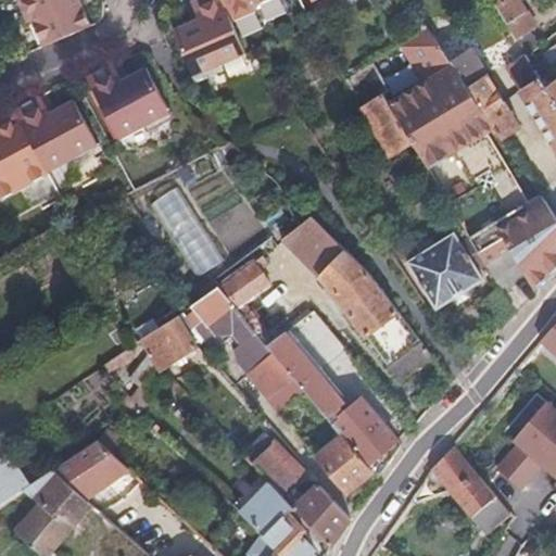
[(17,0),(28,23),(33,21),(45,47),(92,26),(85,9),(81,11),(78,1),(79,0),(17,0)]
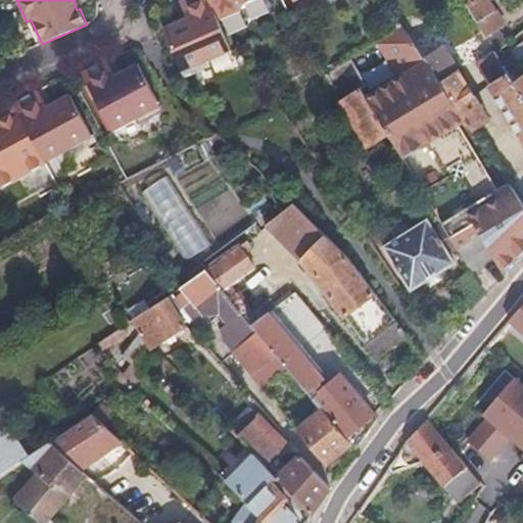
[(183,72),(232,50),(219,19),(209,0),(183,0),(179,2),(186,18),(189,26),(182,29),(179,21),(163,28),(183,72)]
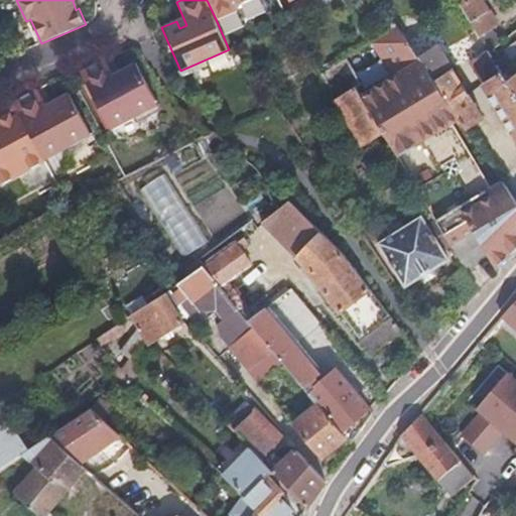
[(238,5),(249,0),(207,0),(216,19),(240,9),(238,5)]
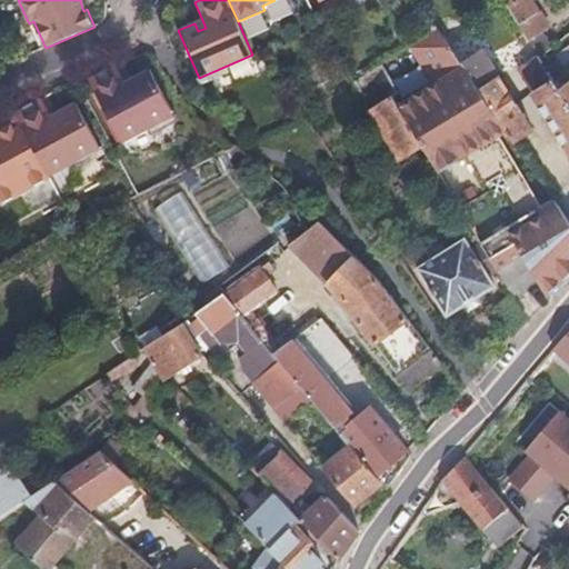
[(540,57),(552,48),(542,33),(550,29),(532,0),(503,0),(538,53),(540,57)]
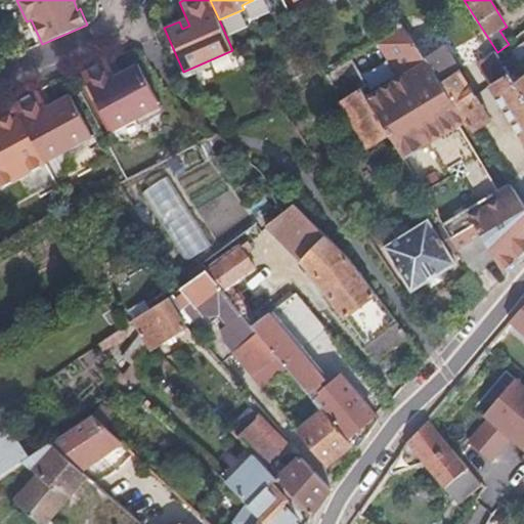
[(182,29),(189,26),(186,18),(179,22),(182,29)]
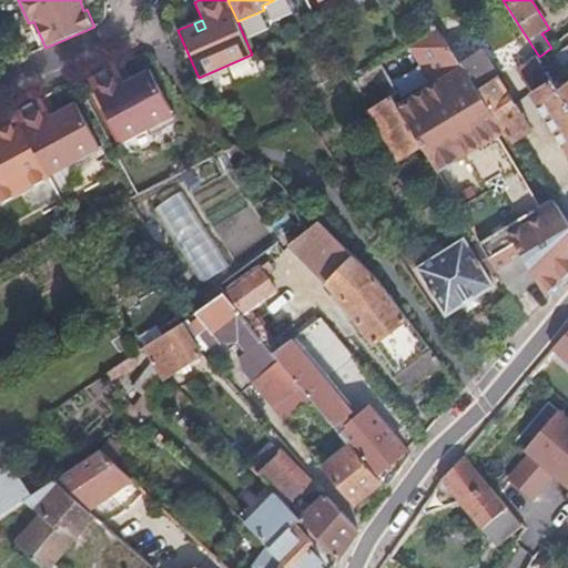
[(424,146),(496,270),(523,254),(536,246),(545,261),(550,257),(564,280),(567,275),(567,220),(514,143),(480,91),(438,28),(411,47),(434,82),(397,103),(424,146)]
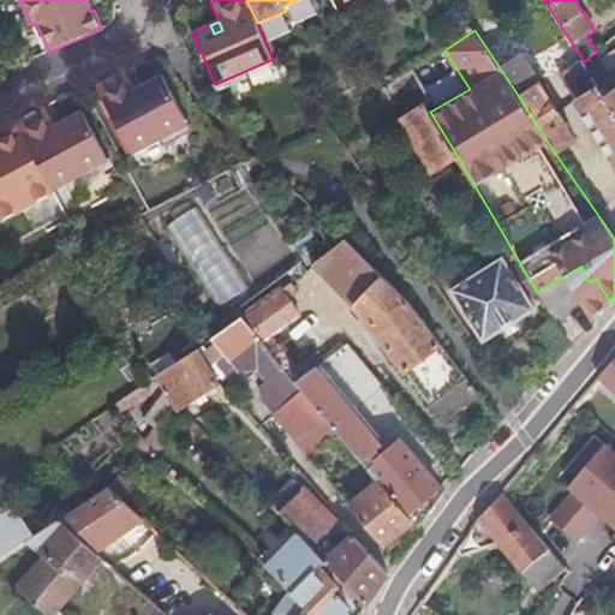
[(561,76),(578,105),(596,93),(595,91),(596,90),(597,91),(601,89),(584,61),(561,76)]
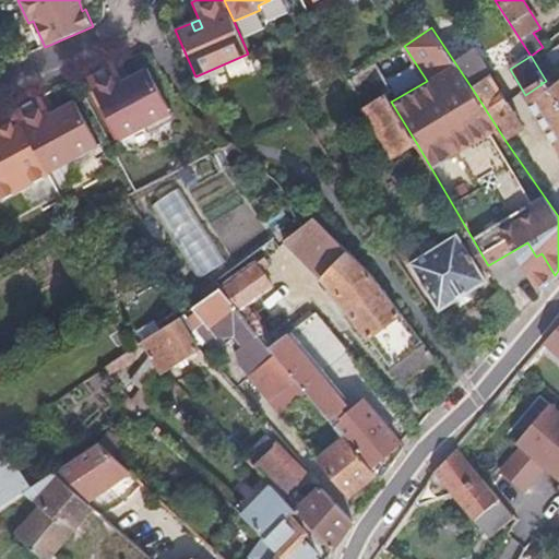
[(173,114),(147,68),(130,79),(133,85),(127,88),(122,82),(114,64),(88,79),(121,141),(173,114)]
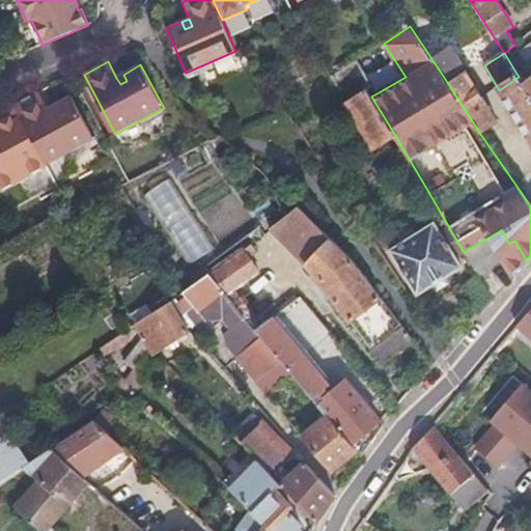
[(332,76),(346,103),(367,90),(372,88),(357,61),(332,76)]
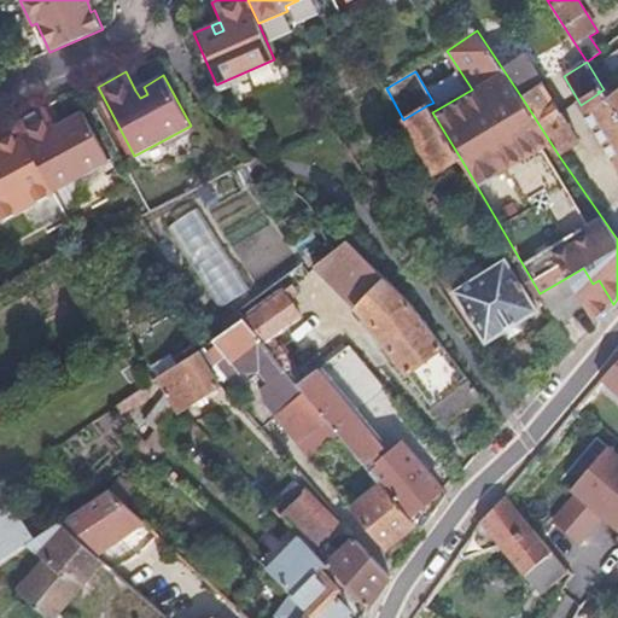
[(523,99),(559,156),(581,141),(544,85),(523,99)]
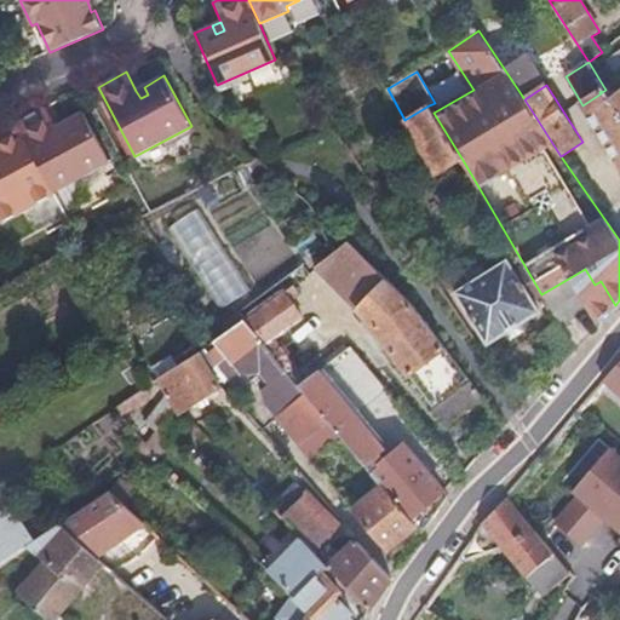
[(148,95),(144,87),(136,91),(141,98),(148,95)]
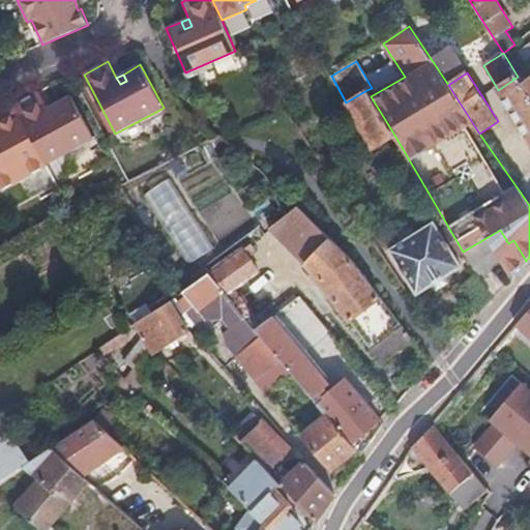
[(529,78),(522,85),(518,77),(514,79),(513,78),(512,79),(513,80),(498,90),(529,141),(529,78)]
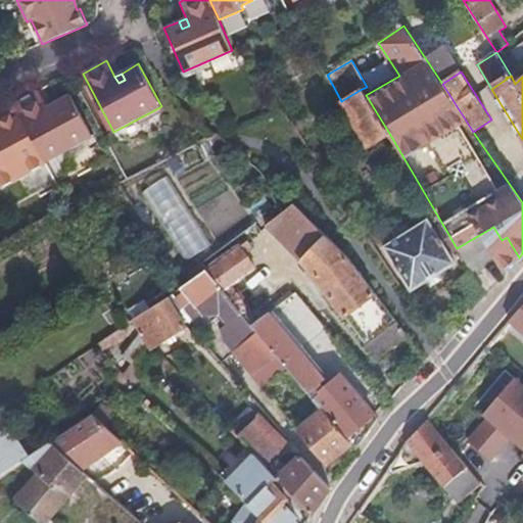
[(369,148),(390,135),(366,95),(362,89),(341,101),(369,148)]
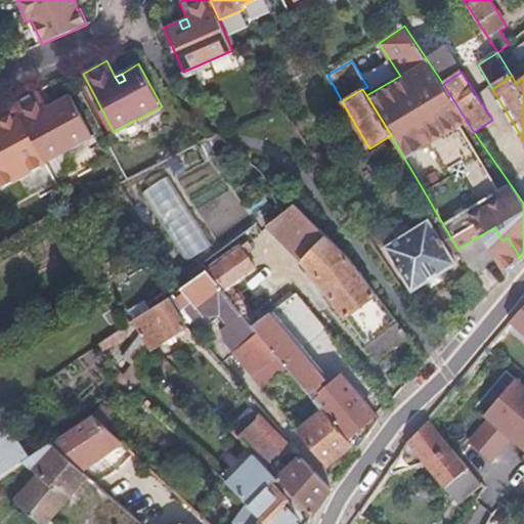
[(46,163),(94,136),(71,94),(53,103),(57,110),(51,114),(47,107),(38,91),(14,104),(46,163)]
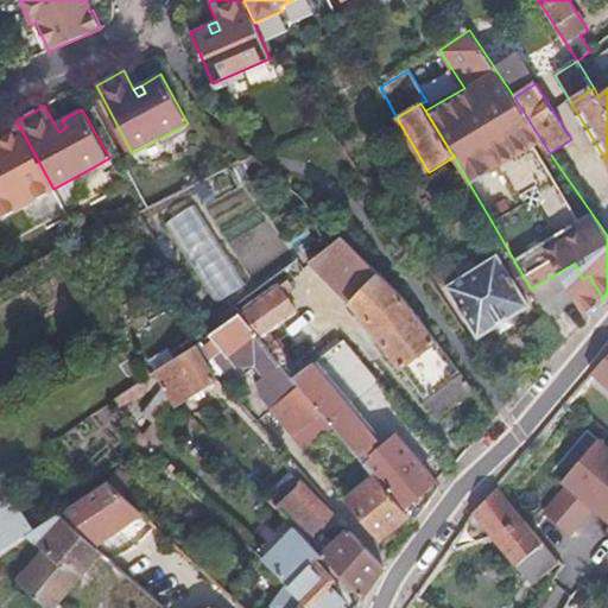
[(0,220),(55,190),(54,189),(17,121),(14,116),(0,124),(0,220)]
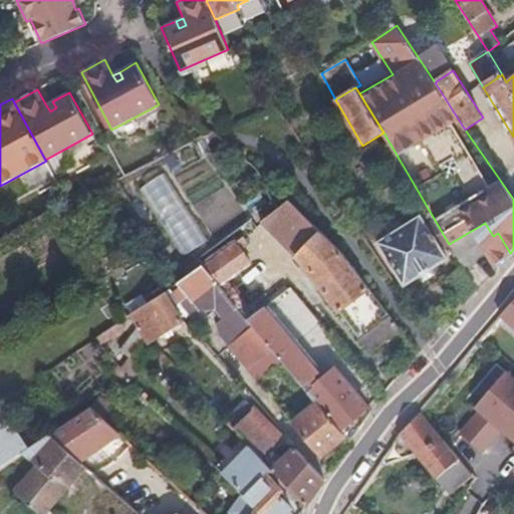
[(56,107),(52,101),(46,105),(50,111),(56,107)]
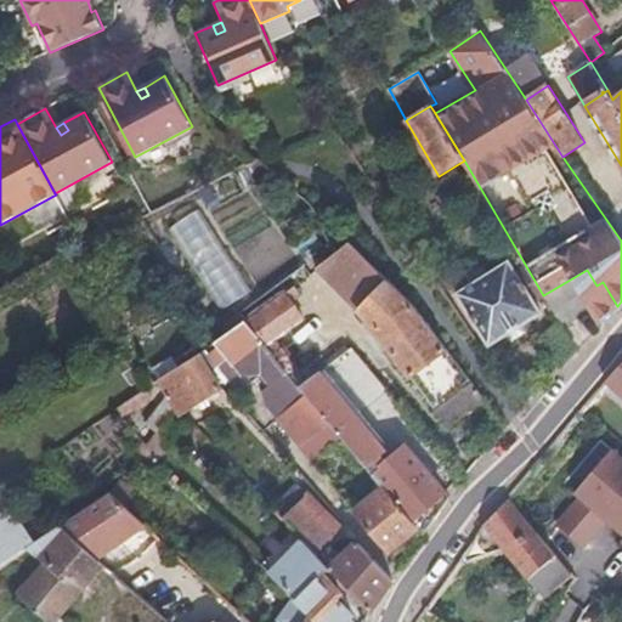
[(259,159),(198,190),(210,208),(278,175),(277,174),(259,159)]
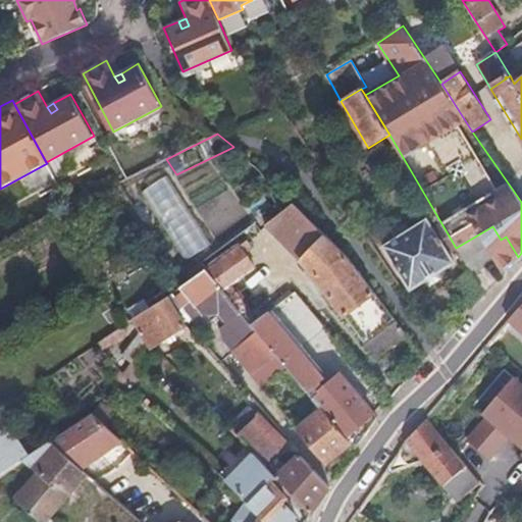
[(187,260),(211,244),(167,175),(143,193),(187,260)]
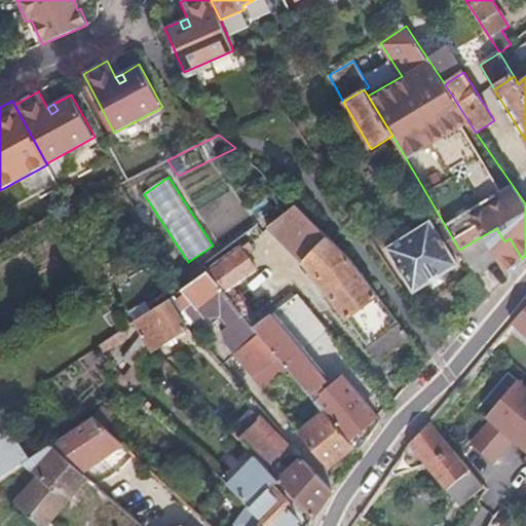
[(367,343),(379,361),(410,337),(378,297),(348,257),(328,236),(296,205),(269,226),(305,263),(317,278),(348,318),(367,343)]
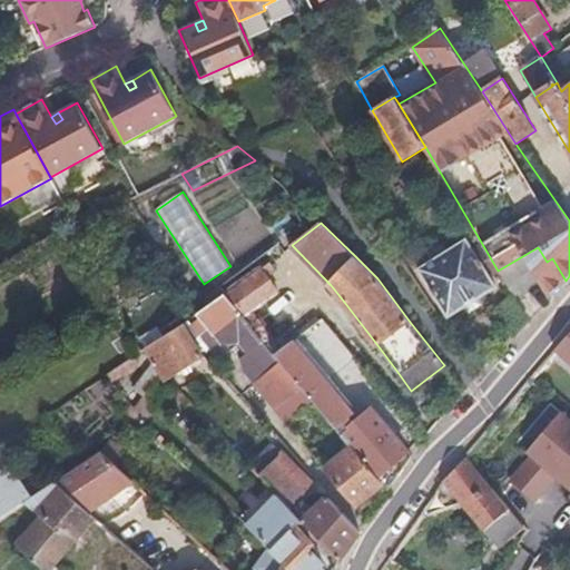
[(497,287),(467,241),(420,269),(449,316),(497,287)]
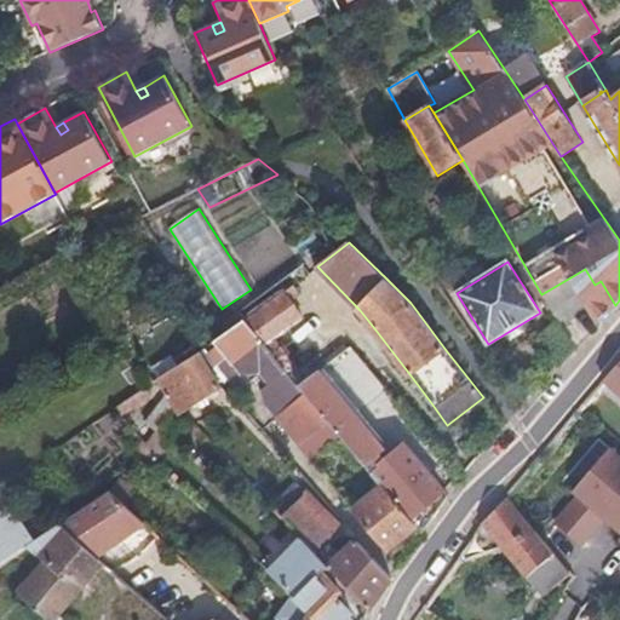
[(587,306),(597,322),(615,305),(601,281),(595,285),(585,269),(570,277),(587,306)]
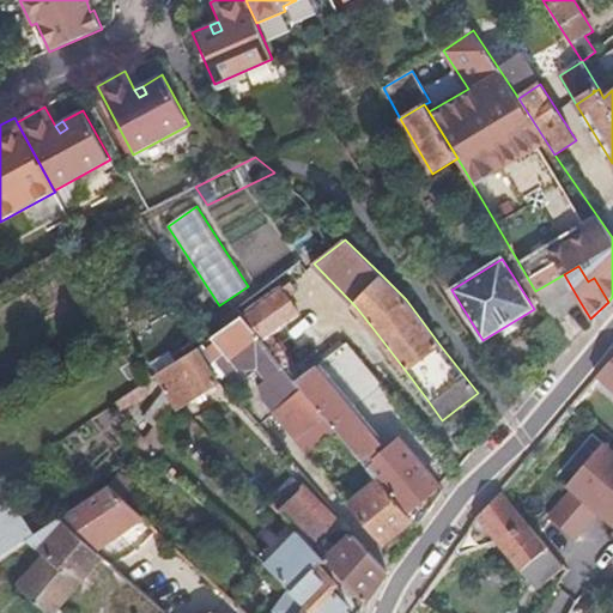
[(301,274),(283,287),(290,299),(309,284),(301,274)]
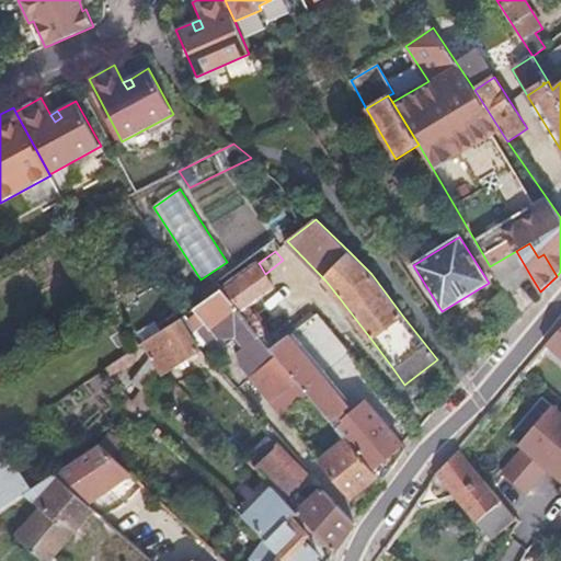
[(506,293),(531,277),(516,251),(490,266),(504,290),(506,293)]
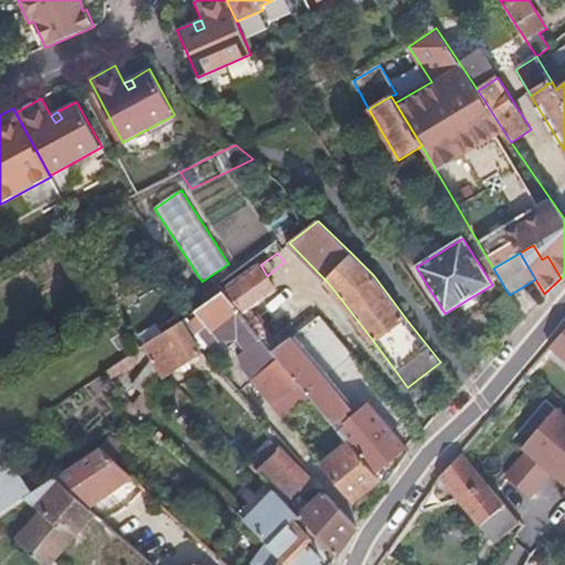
[(260,265),(223,292),(243,317),(277,290),(267,276),(260,265)]
